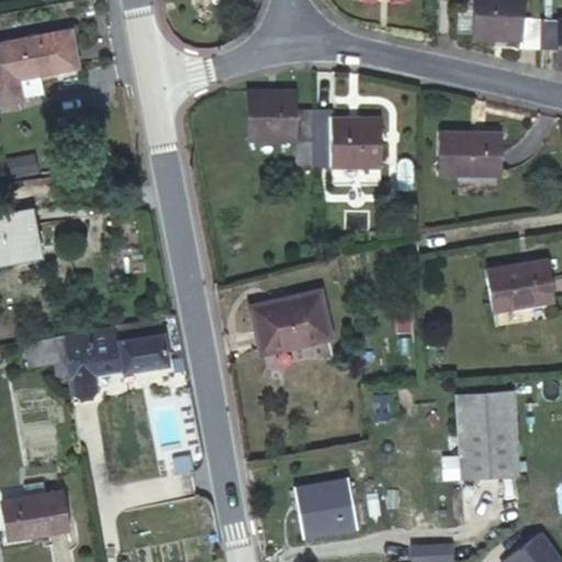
[(521,33),(542,33),(541,2),(523,2),(523,0),(472,0),(473,19),(523,21),(521,33)]
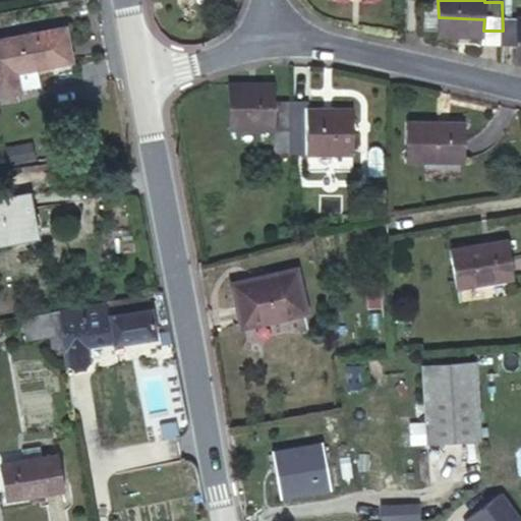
[(520,2),(502,2),(503,31),(520,31),(519,47),(520,46),(520,2)]
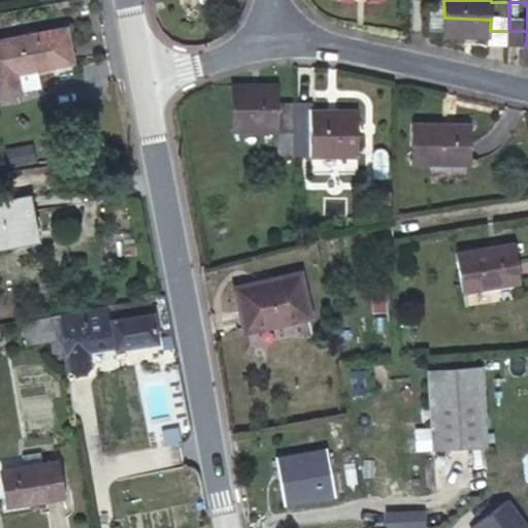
[(60,21),(0,34),(0,94),(20,89),(19,87),(34,84),(30,66),(68,58),(60,21)]
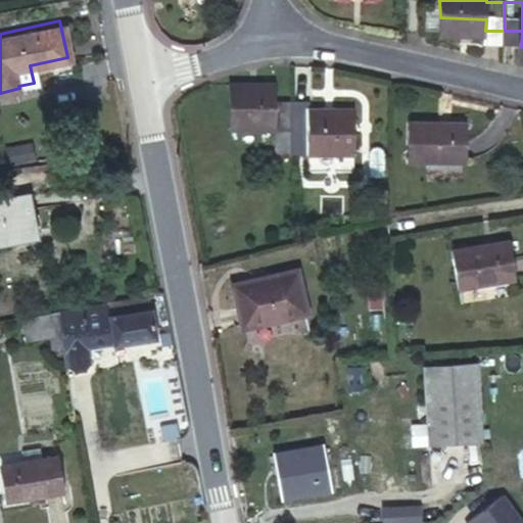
[(291,108),(291,81),(269,81),(270,65),(223,65),(225,106),(272,107),(291,108)]
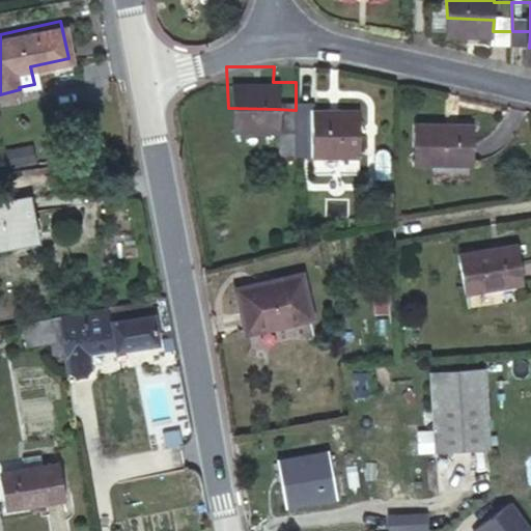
[(313,82),(296,82),(296,110),(311,111),(311,138),(359,138),(359,91),(313,91),(313,82)]
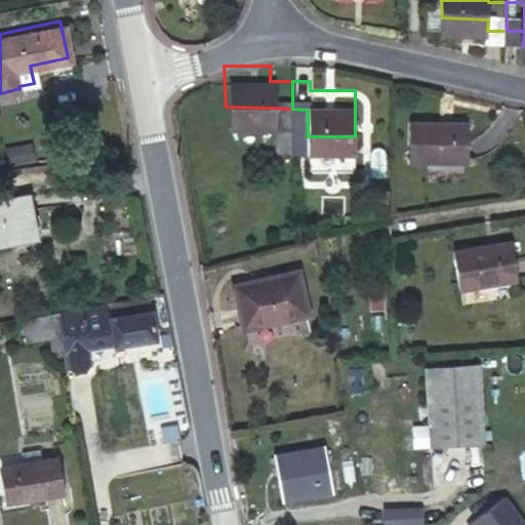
[(292,109),(273,108),(274,135),(291,135),(292,109)]
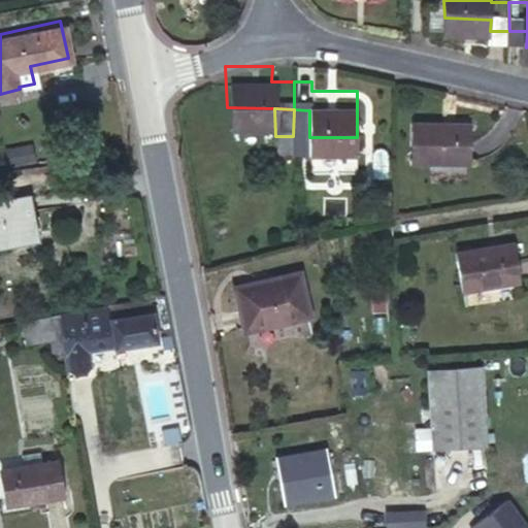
[(309,110),(294,109),(293,136),(309,137),(309,110)]
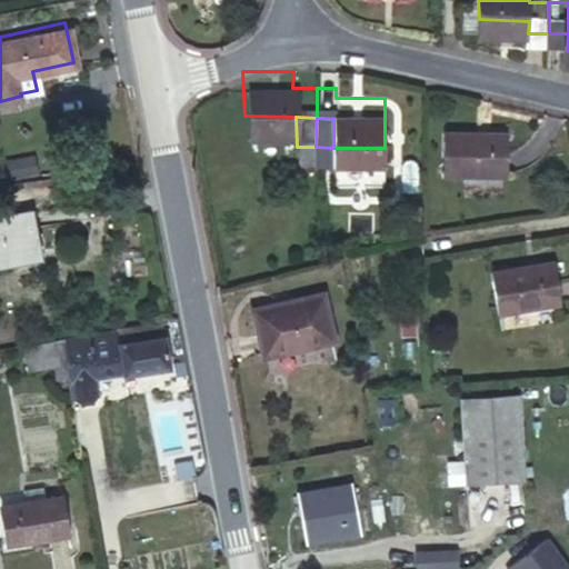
[(450,120),(448,158),(515,160),(513,122),(450,120)]
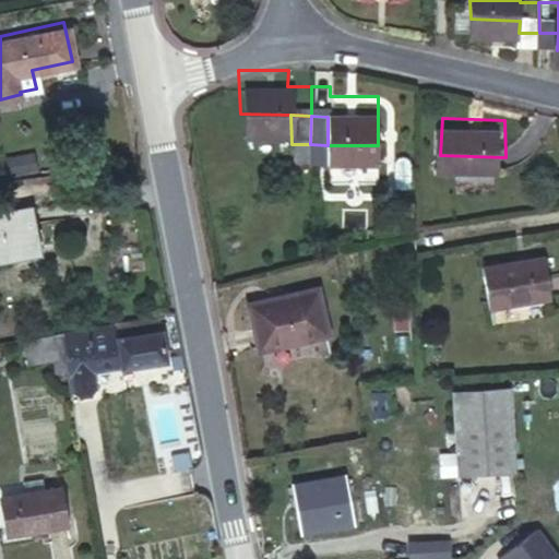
[(34,153),(6,159),(9,178),(38,173),(34,153)]
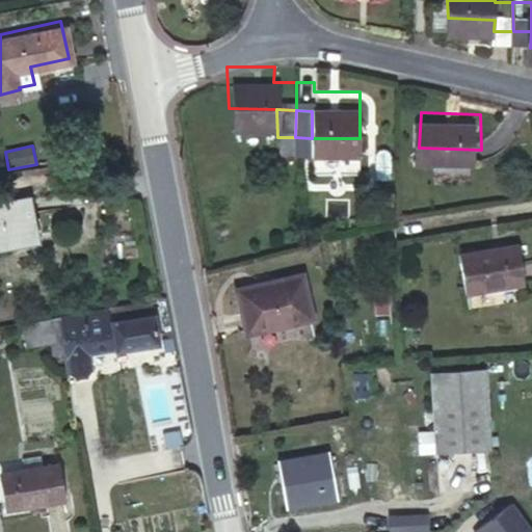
[(30,196),(0,203),(0,250),(42,242),(30,196)]
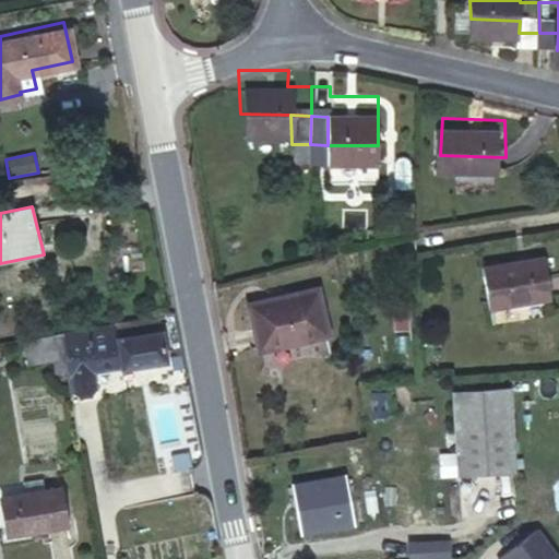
[(547,242),(485,253),(491,297),(555,287),(547,242)]
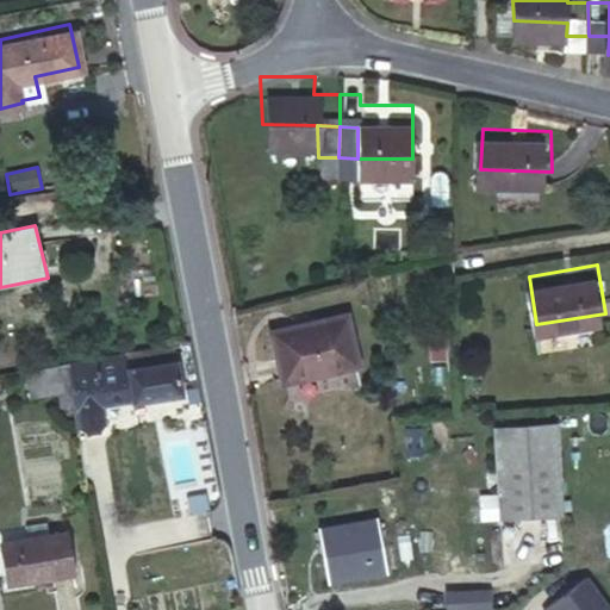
[(336,300),(261,309),(267,355),(341,347),(336,300)]
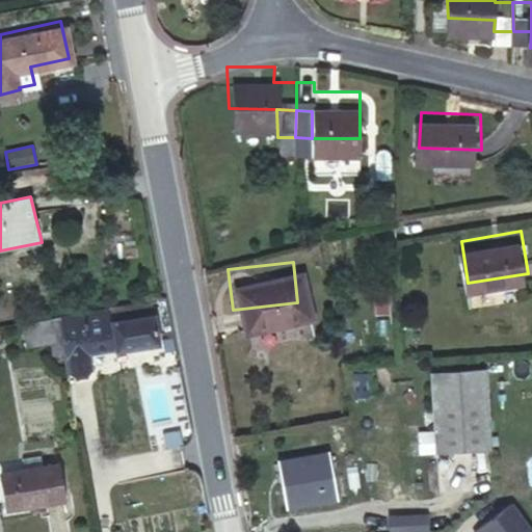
[(152,291),(61,311),(75,369),(95,365),(91,348),(161,334),(152,291)]
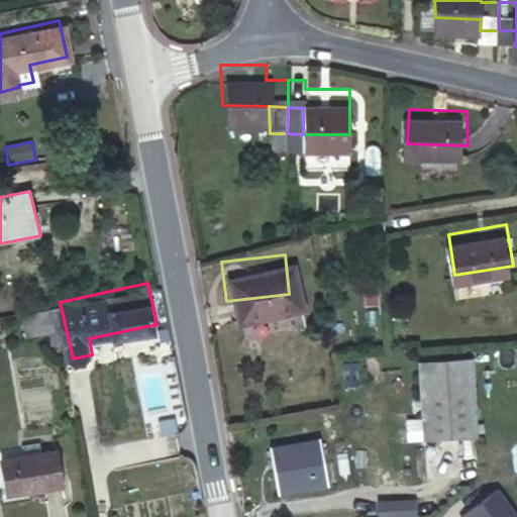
[(475,435),(471,359),(419,362),(424,438),(475,435)]
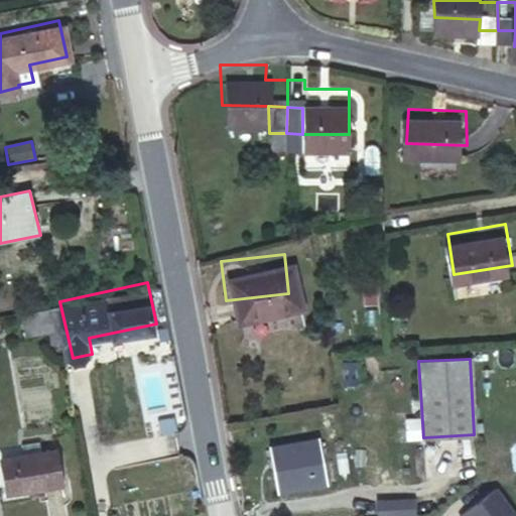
[(323,417),(267,424),(272,468),(327,461),(323,417)]
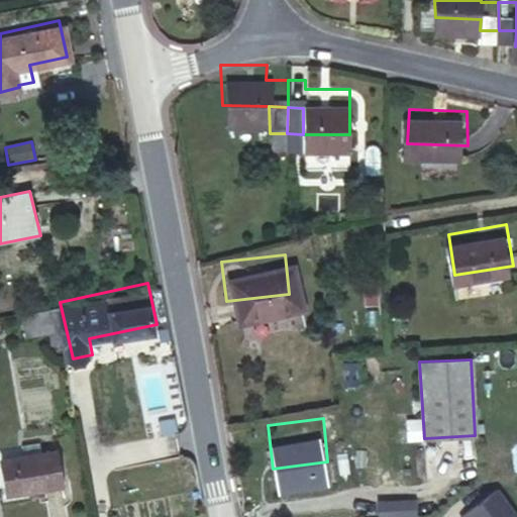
[(61,443),(7,452),(12,486),(66,477),(61,443)]
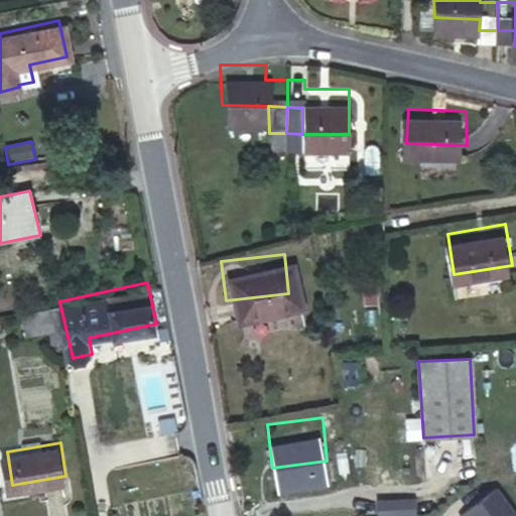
[(515,515),(495,489),(459,515),(515,515)]
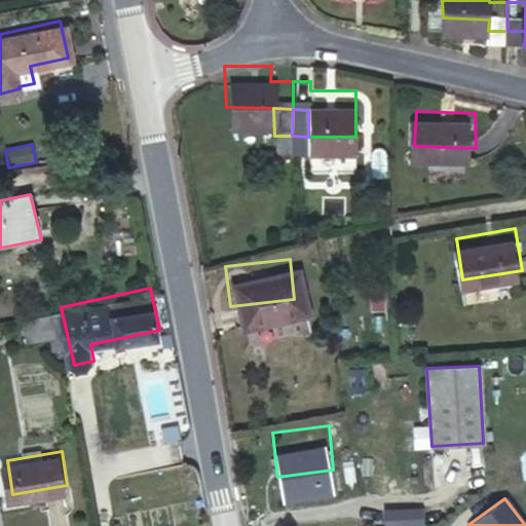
[(419,524),(418,510),(392,511),(393,525),(419,524)]
